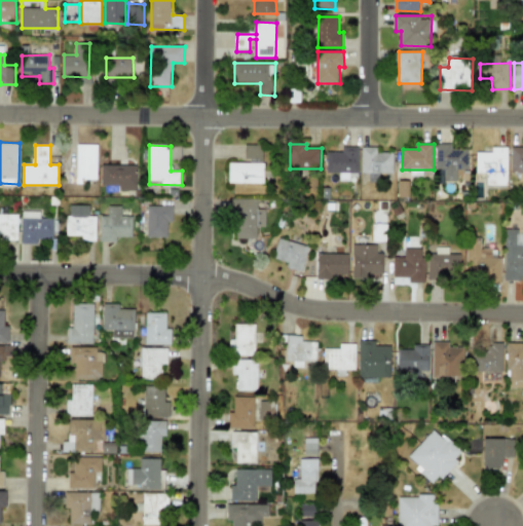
[(264,160),(265,145),(247,145),(246,159),(264,160)]
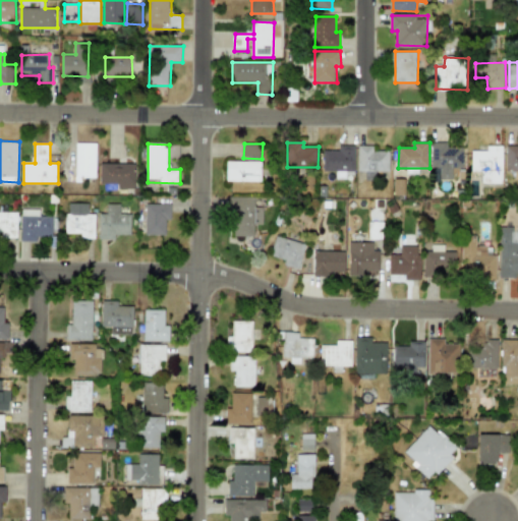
[(465,148),(449,148),(449,143),(433,143),(434,168),(441,168),(441,180),(454,180),(454,169),(465,169),(465,148)]
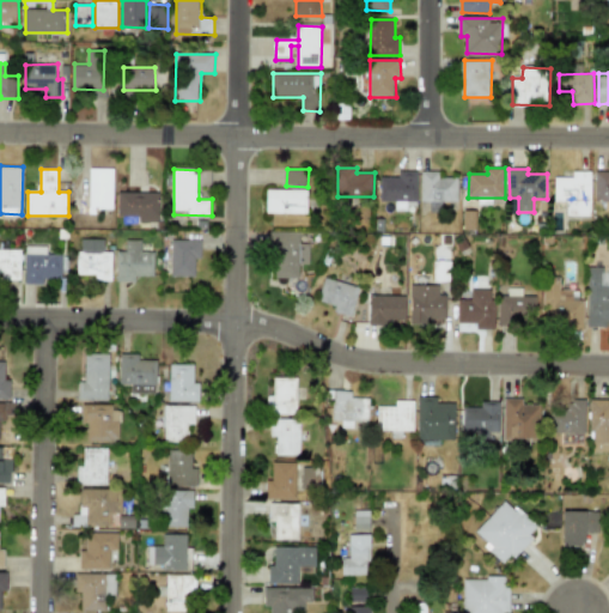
[(418,202),(419,171),(400,171),(400,177),(382,177),(381,201),(397,202),(397,211),(409,211),(409,201),(418,202)]
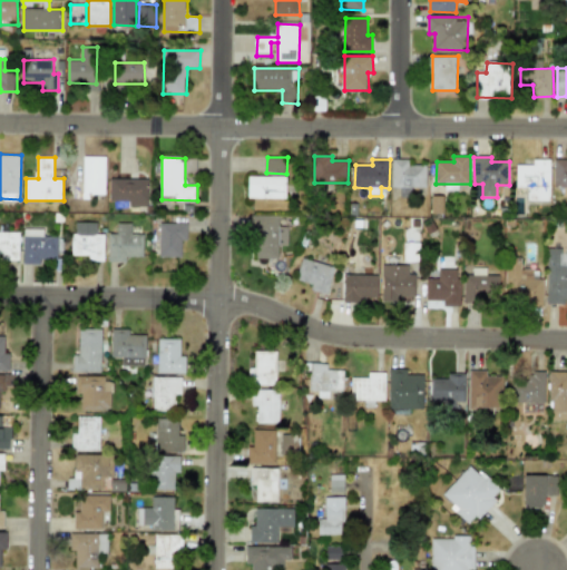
[(427,189),(428,166),(410,166),(410,160),(394,159),(393,189),(427,189)]
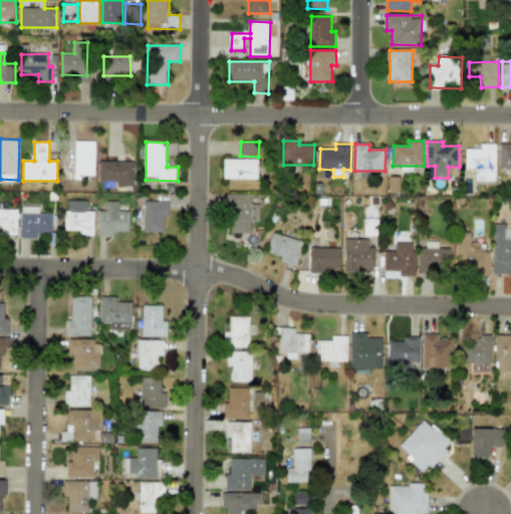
[(501,170),(510,169),(510,144),(500,145),(501,170)]
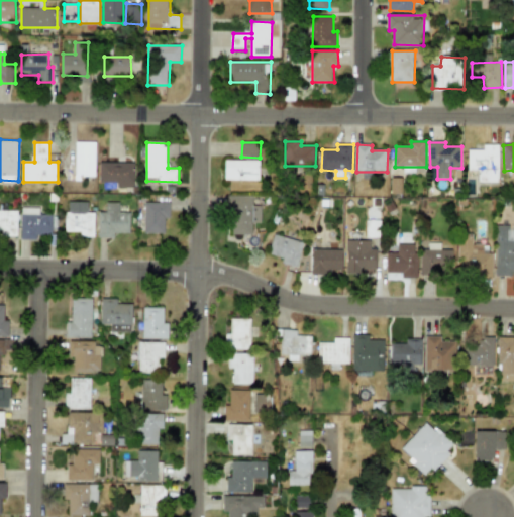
[(96,145),(77,145),(77,176),(96,176),(96,145)]
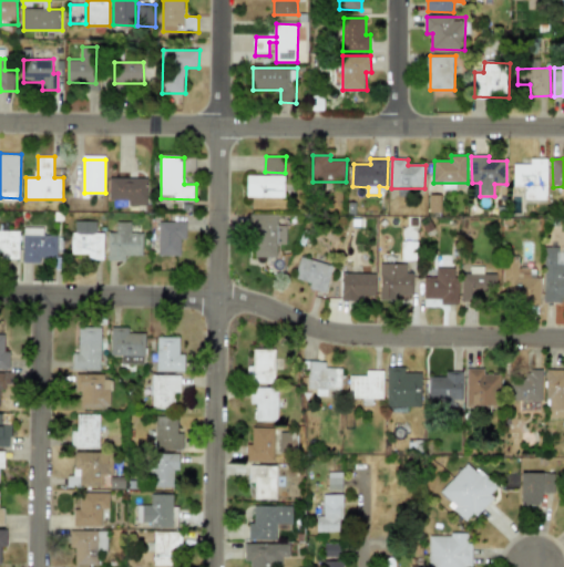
[(549,160),(531,160),(531,164),(514,164),(515,186),(526,186),(526,200),(549,199),(549,160)]
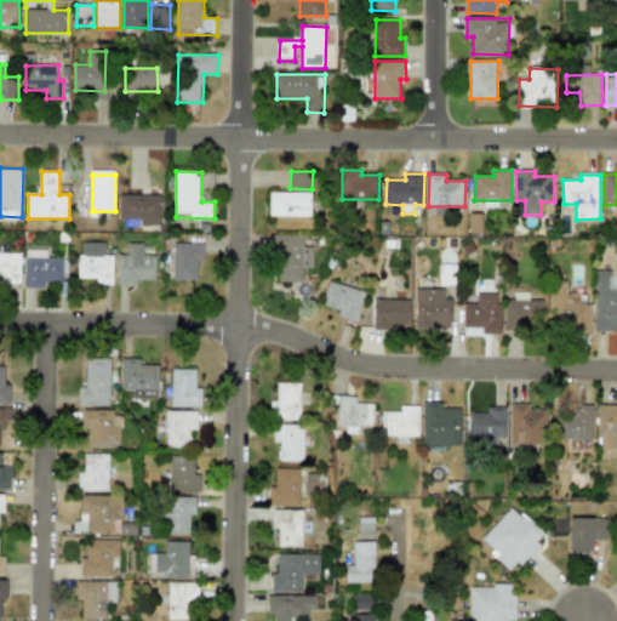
[(313,217),(313,193),(272,192),(272,216),(313,217)]
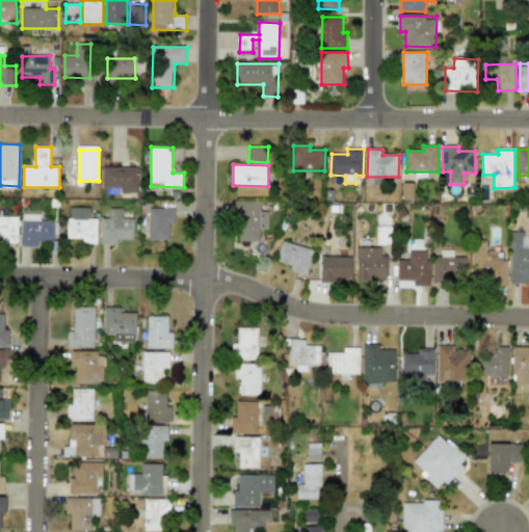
[(138,193),(139,167),(104,166),(103,188),(121,188),(121,192),(138,193)]
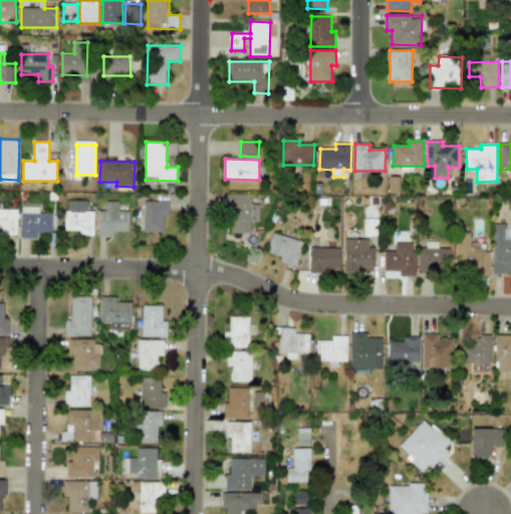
[(75,168),(65,168),(65,178),(74,179),(75,168)]
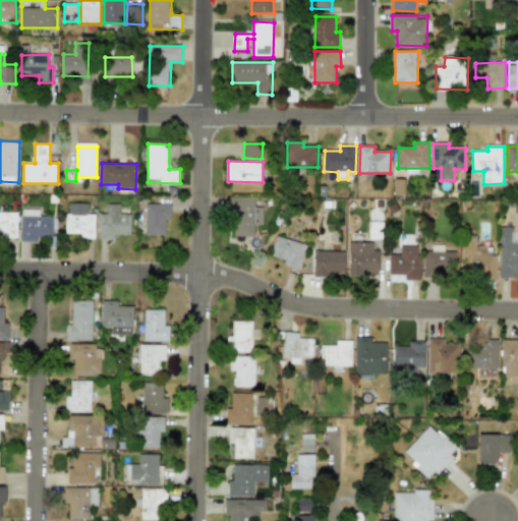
[(232,236),(255,236),(255,224),(265,224),(265,197),(233,197),(232,236)]
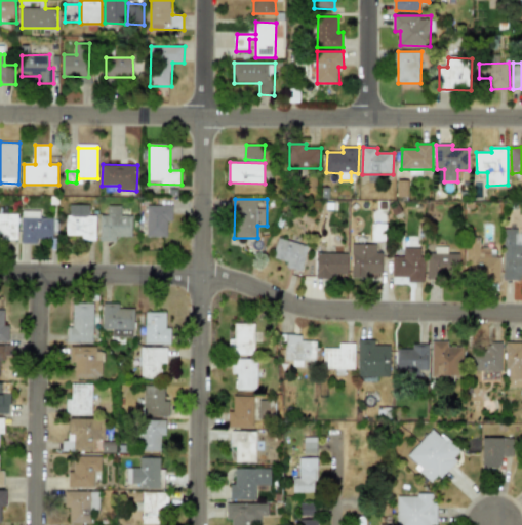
[(68,236),(83,235),(83,241),(97,241),(97,215),(91,216),(90,204),(71,204),(71,214),(67,214),(68,236)]
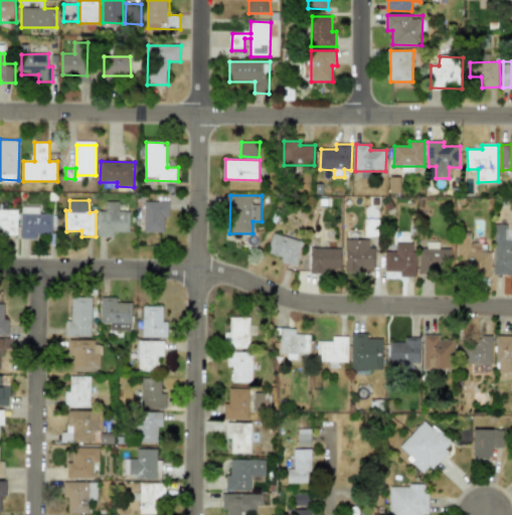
[(121,202),(108,201),(107,211),(100,211),(100,236),(116,237),(116,232),(131,232),(132,211),(121,211),(121,202)]
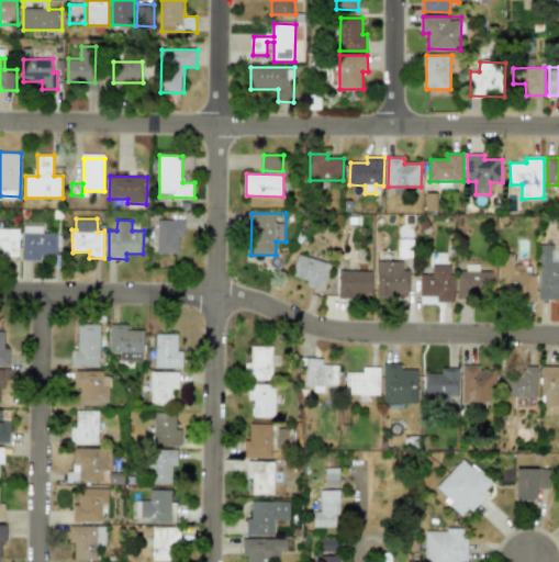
[(186,221),(158,220),(158,254),(181,254),(181,238),(186,238),(186,221)]
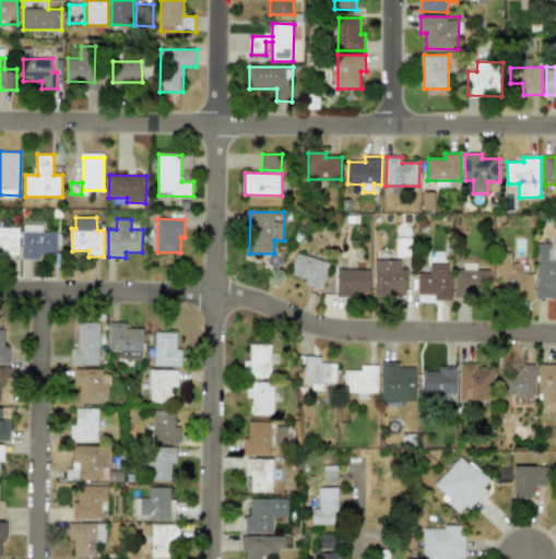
[(24,257),(62,258),(63,234),(44,233),(44,225),(24,225),(24,257)]
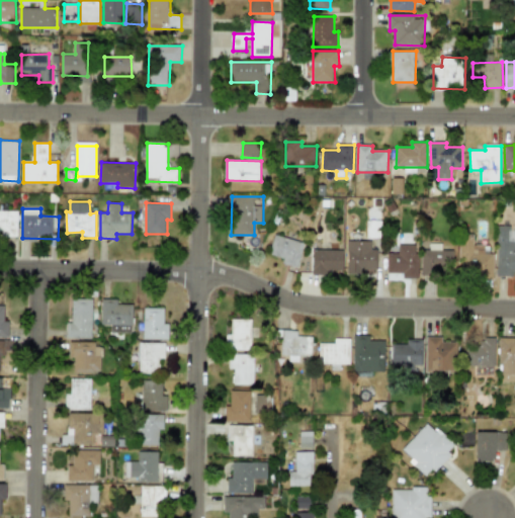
[(0,234),(19,235),(19,211),(0,210),(0,234)]
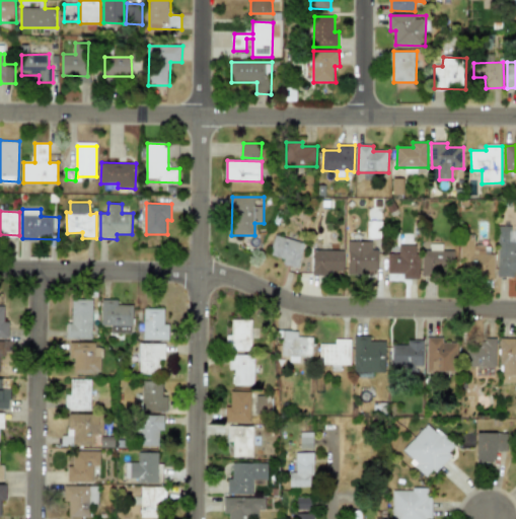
[(499,258),(503,258),(503,277),(515,277),(515,230),(511,230),(511,225),(500,225),(499,258)]
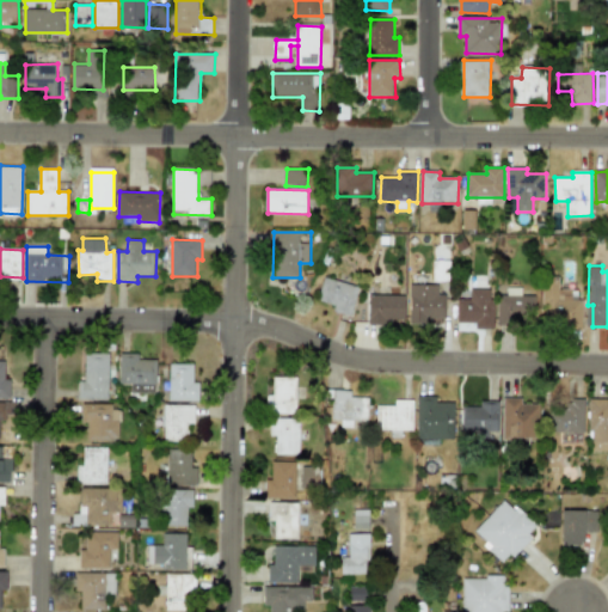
[(361,287),(325,276),(318,300),(336,305),(335,311),(352,316),(361,287)]
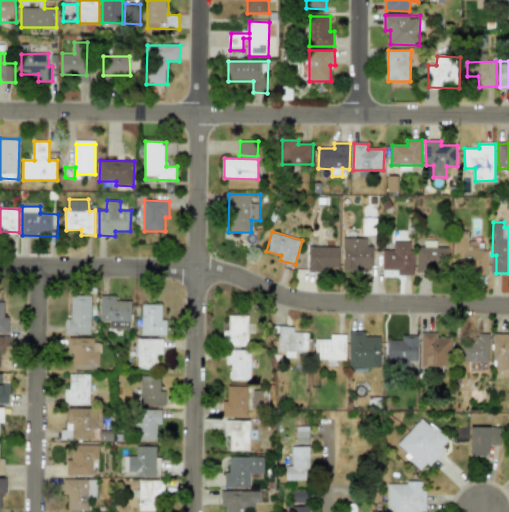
[(489,251),(480,251),(480,242),(469,242),(469,234),(458,234),(459,278),(489,278),(489,251)]
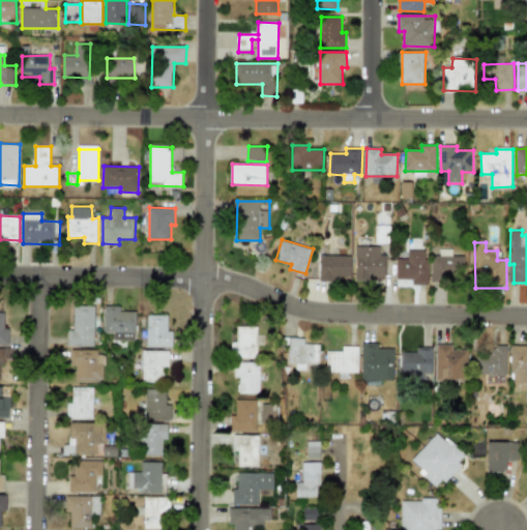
[(385,246),(357,246),(356,280),(370,280),(371,275),(385,276),(385,246)]
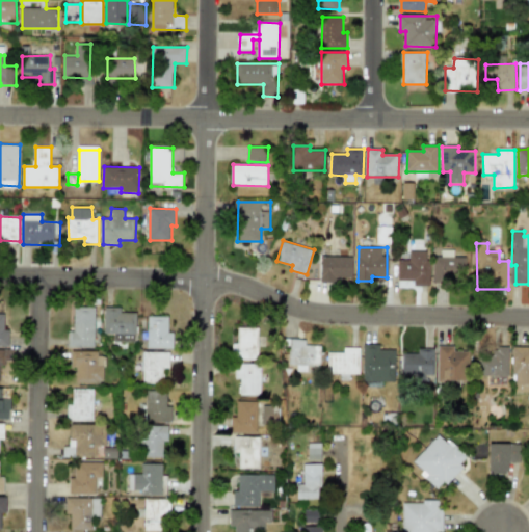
[(400,260),(399,286),(429,287),(430,251),(411,251),(410,260),(400,260)]
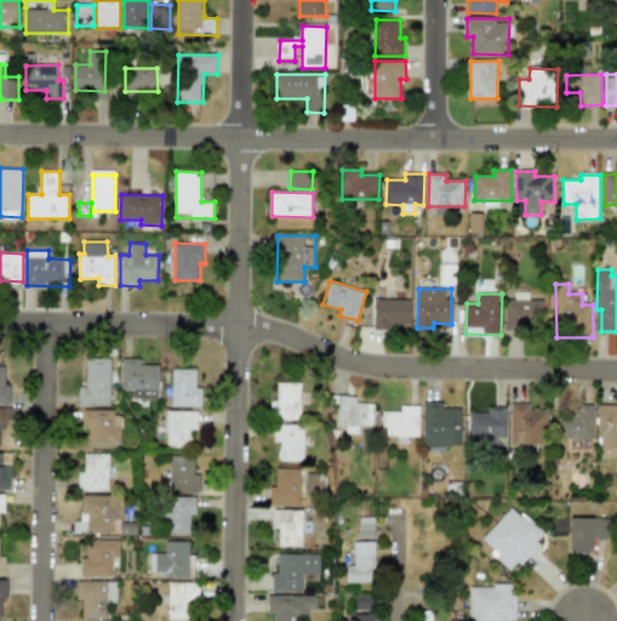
[(412,328),(412,300),(375,300),(375,326),(412,328)]
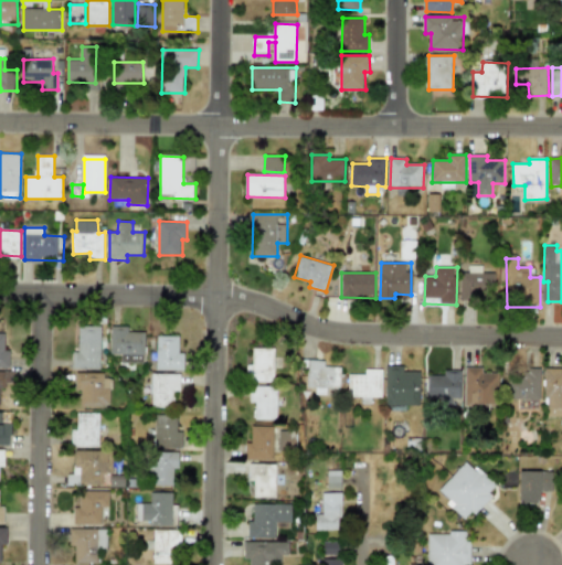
[(462,295),(496,296),(496,274),(463,273),(462,295)]
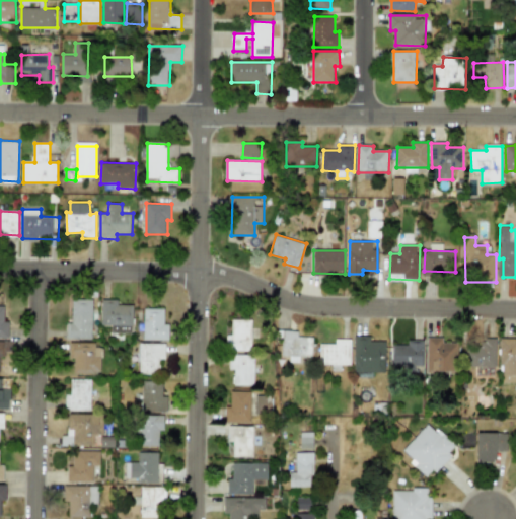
[(94,299),(73,299),(73,322),(68,322),(67,339),(93,340),(94,299)]
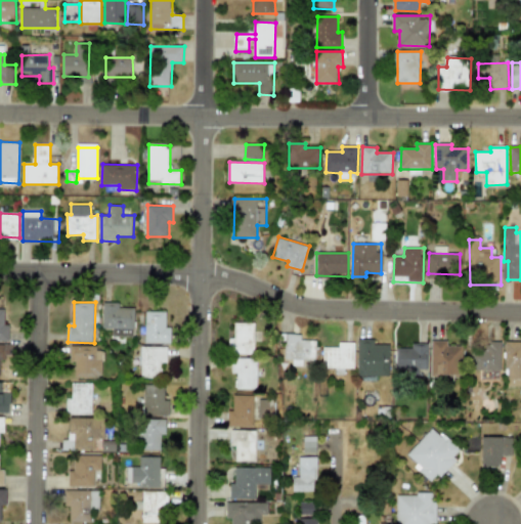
[(103,329),(114,329),(114,337),(135,338),(136,309),(120,308),(120,303),(104,302),(103,329)]
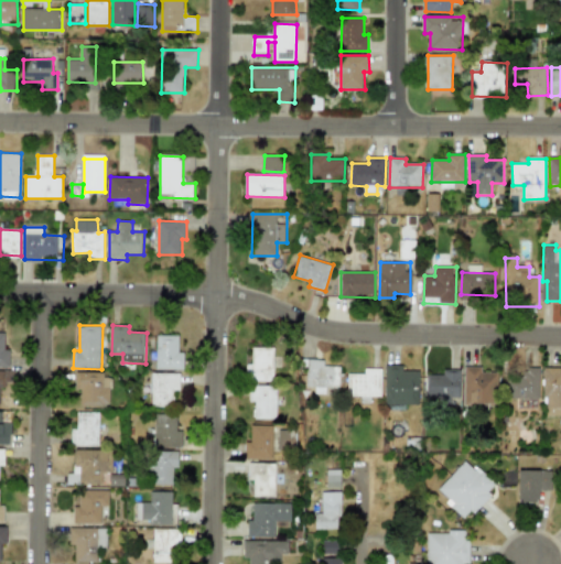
[(9,333),(0,332),(0,367),(8,367),(9,333)]
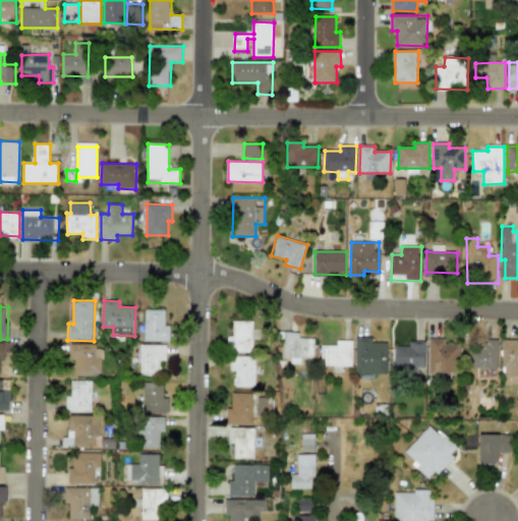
[(166,310),(146,310),(146,340),(171,341),(171,326),(166,326),(166,310)]
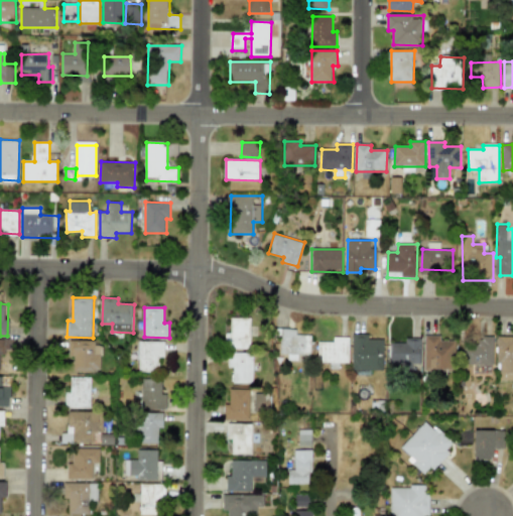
[(231,334),(226,334),(226,349),(251,349),(251,318),(231,318),(231,334)]
